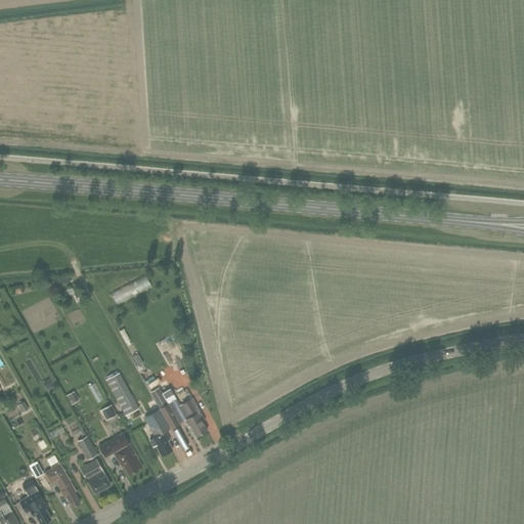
[(115,293),(122,304),(155,286),(148,273),(115,293)]
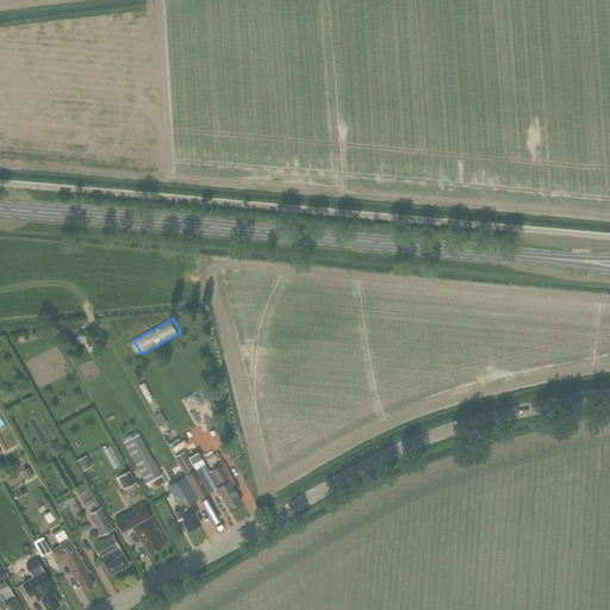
[(88,347),(94,344),(89,332),(83,335),(88,347)]
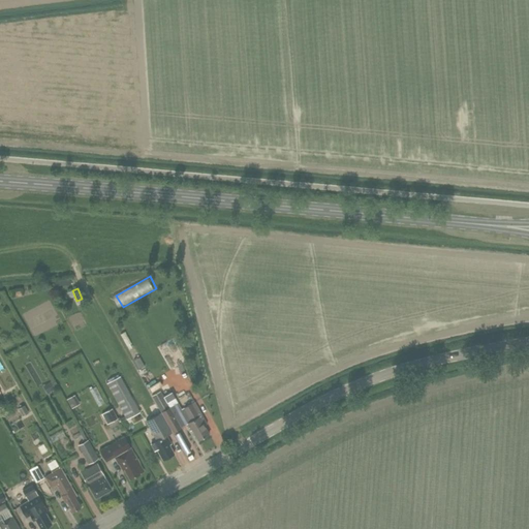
[(134,361),(139,369),(145,366),(139,358),(134,361)]
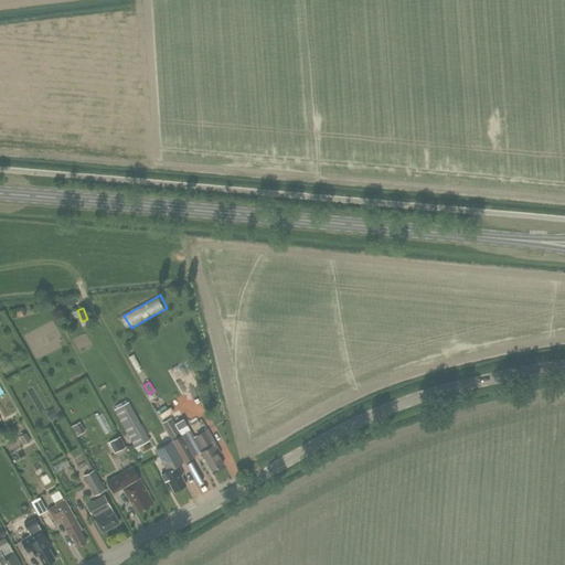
[(114,409),(136,448),(150,440),(128,401),(114,409)]
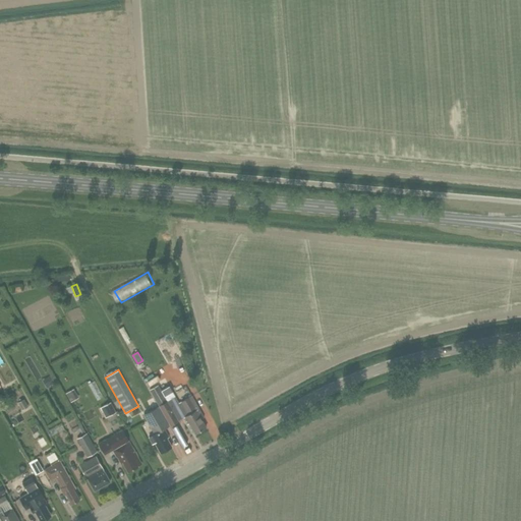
[(47,388),(55,383),(50,375),(42,381),(47,388)]
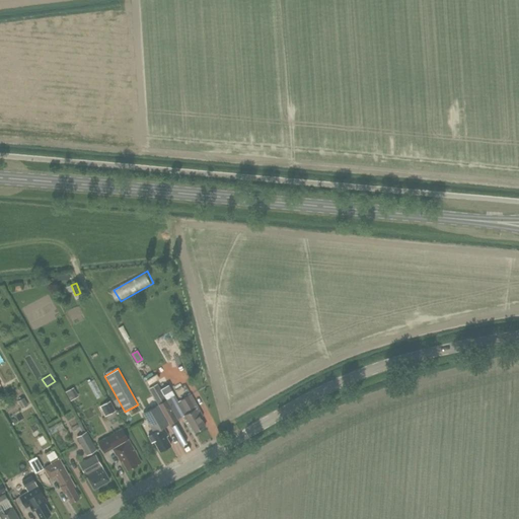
[(177,419),(166,399),(157,383),(149,388),(158,404),(169,424),(177,419)]
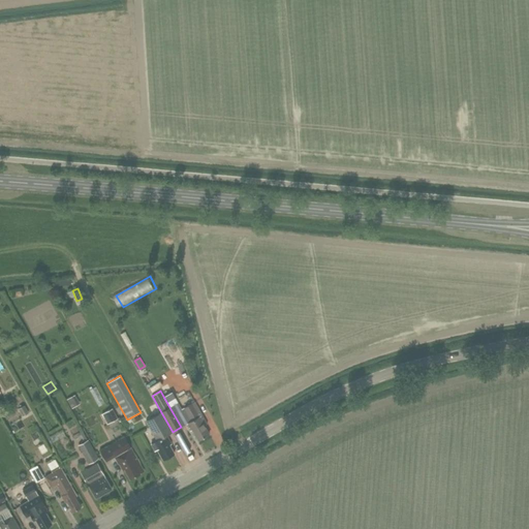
[(74,395),(67,399),(72,408),(80,404),(74,395)]
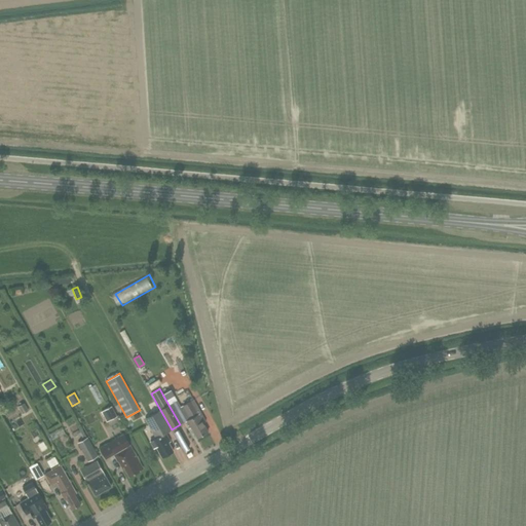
[(190,418),(186,421),(186,422),(189,427),(191,426),(197,438),(209,431),(203,422),(205,421),(204,418),(193,399),(183,405),(190,418)]
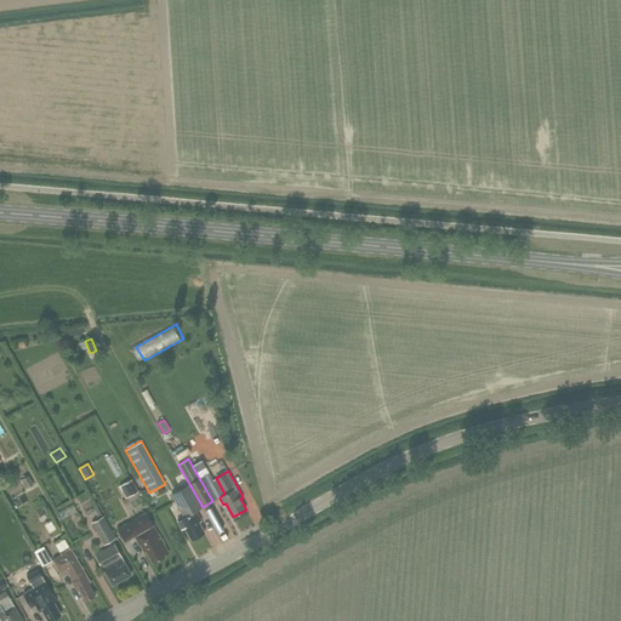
[(27,489),(33,484),(28,476),(22,479),(27,489)]
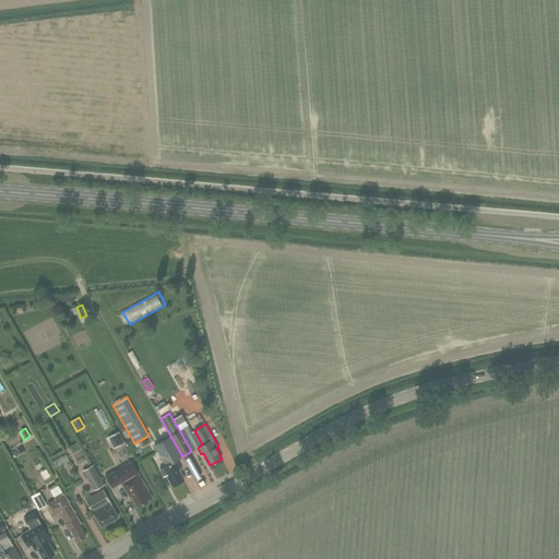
[(107,437),(114,448),(125,442),(118,431),(107,437)]
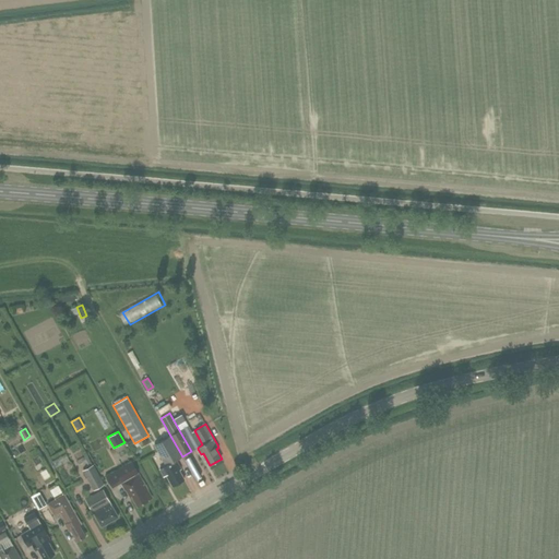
[(182,456),(170,436),(154,444),(166,465),(159,468),(164,476),(166,475),(173,486),(185,479),(179,471),(182,468),(177,460),(182,456)]
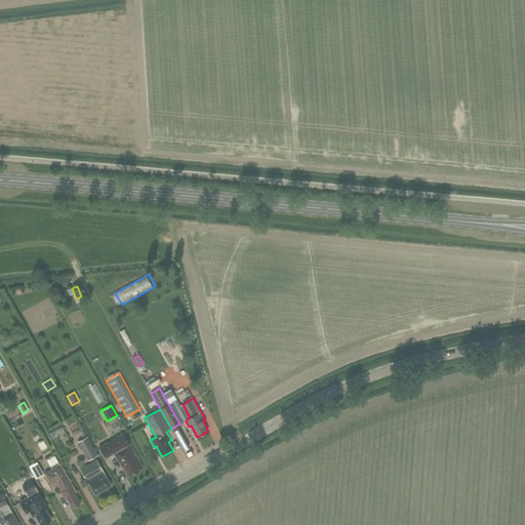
[(86,436),(81,428),(73,433),(74,435),(79,432),(83,439),(77,442),(88,460),(98,454),(87,436),(86,436)]
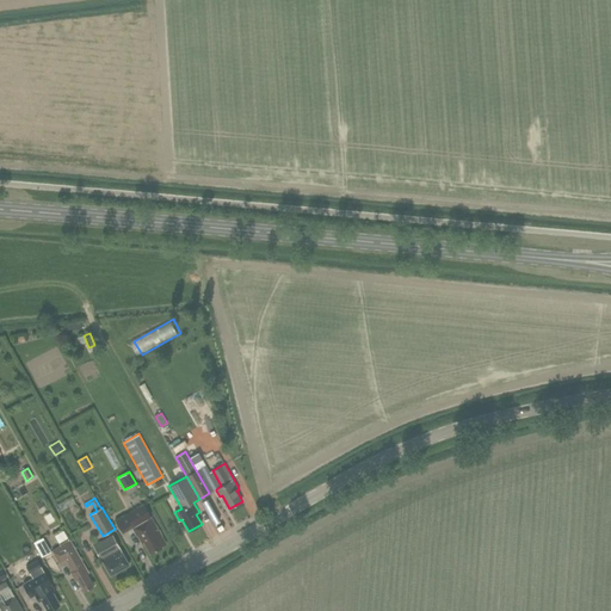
[(143,541),(150,553),(166,543),(143,505),(116,520),(123,532),(131,526),(136,535),(137,535),(142,542),(143,541)]
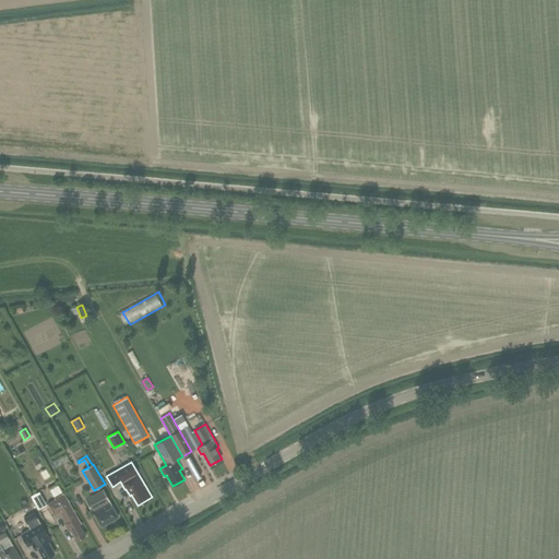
[(57,496),(66,492),(63,485),(54,488),(57,496)]
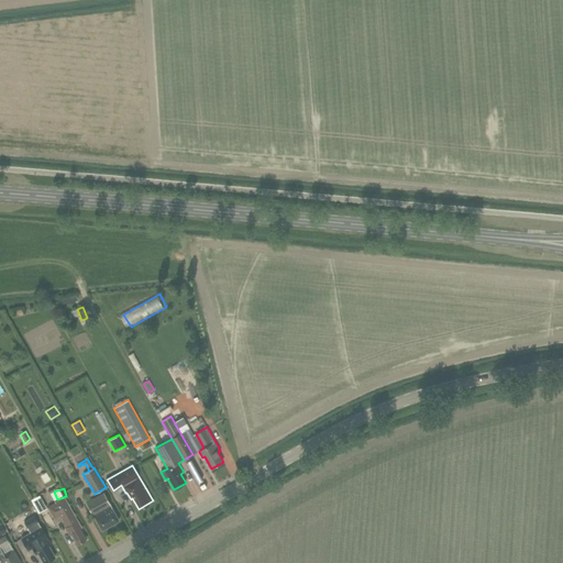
[(87,503),(101,530),(119,520),(103,494),(87,503)]
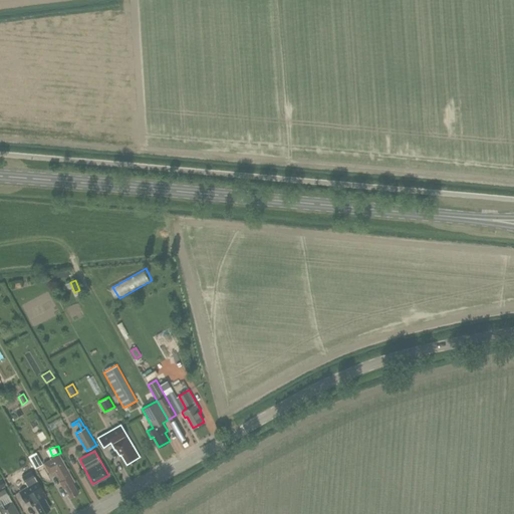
[(28,457),(35,469),(41,465),(34,454),(28,457)]
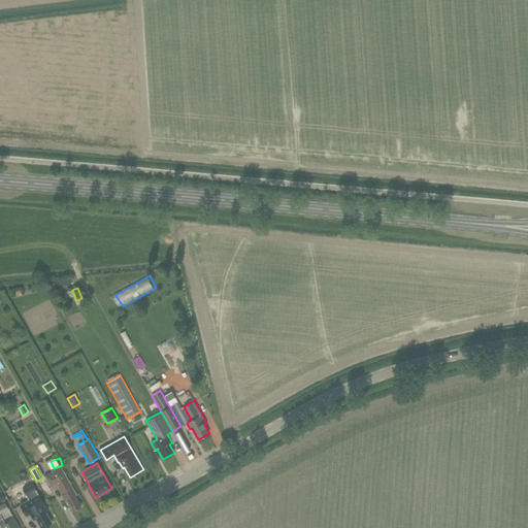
[(76,496),(60,467),(45,475),(51,486),(57,483),(63,494),(62,495),(65,501),(67,500),(72,510),(80,506),(74,496),(76,496)]
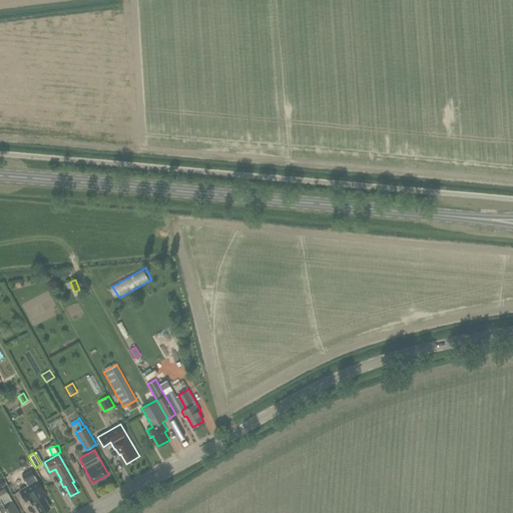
[(46,496),(37,480),(31,470),(22,475),(28,485),(20,490),(25,500),(29,498),(33,504),(35,503),(40,512),(50,507),(44,497),(46,496)]
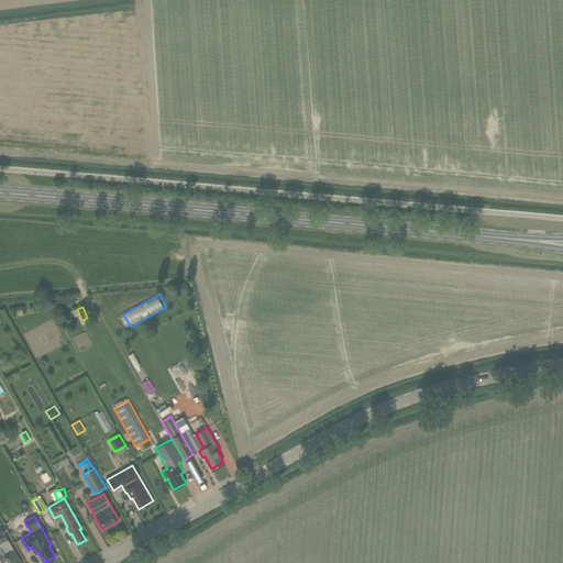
[(0,562),(20,562),(21,562),(12,548),(9,542),(6,536),(0,538),(0,562)]
